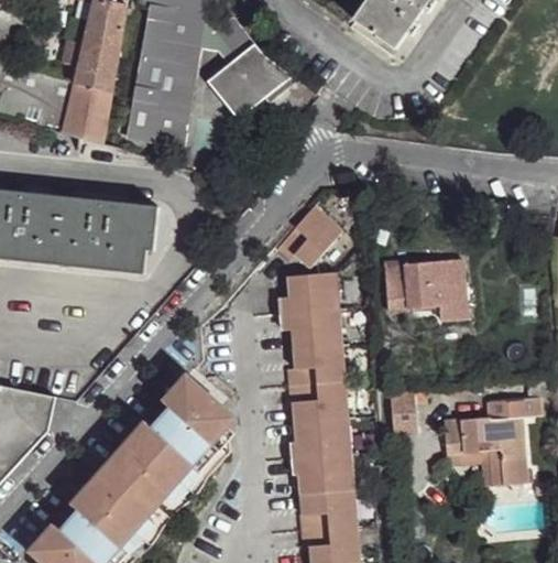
[(109,90),(124,6),(124,0),(66,0),(65,15),(57,14),(54,34),(75,38),(75,41),(56,38),(53,61),(63,63),(59,79),(68,82),(109,90)]
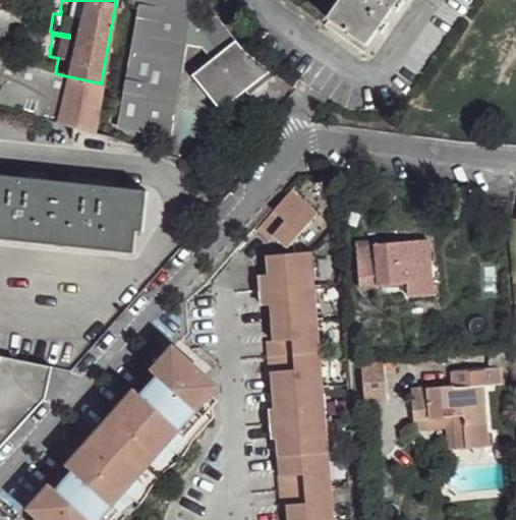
[(247,96),(275,77),(238,49),(199,0),(129,0),(129,6),(137,7),(116,130),(171,140),(184,66),(219,109),(244,92),(247,96)]
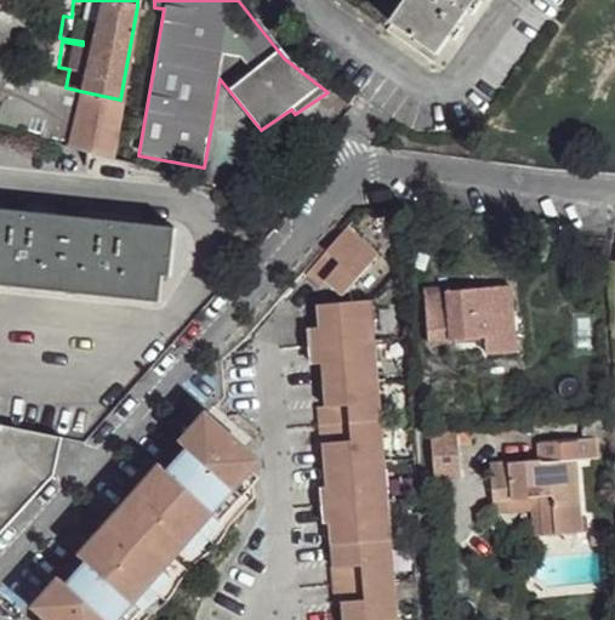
[(402,0),(388,21),(436,53),(471,0),(402,0)]
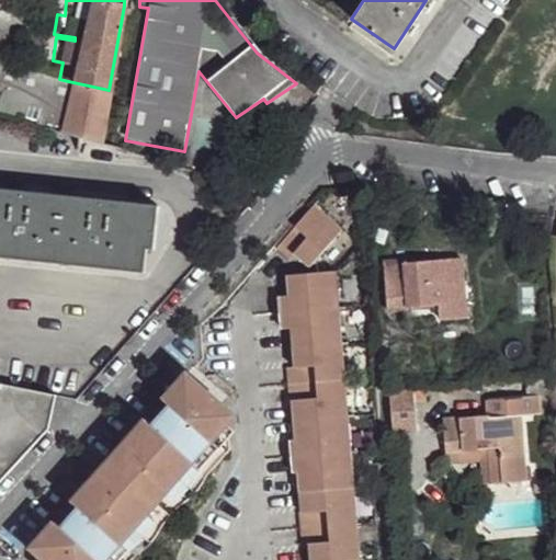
[(0,114),(60,133),(68,81),(59,79),(0,61),(0,114)]
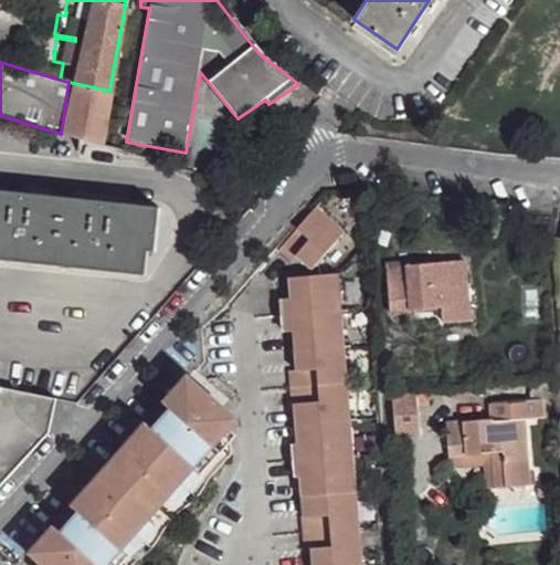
[(99,145),(109,91),(69,82),(61,134),(99,145)]
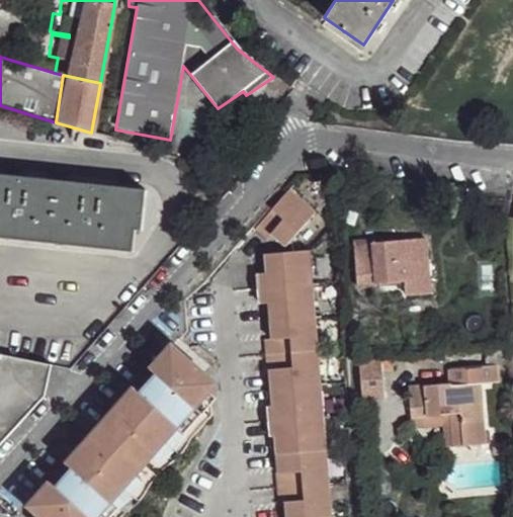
[(138,230),(143,189),(0,174),(0,237),(123,249),(125,228),(134,230),(138,230)]
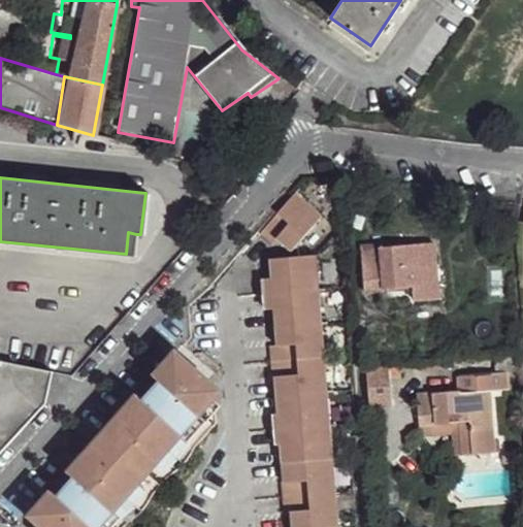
[(283,256),(314,223),(290,200),(253,239),(264,250),(269,244),(283,256)]
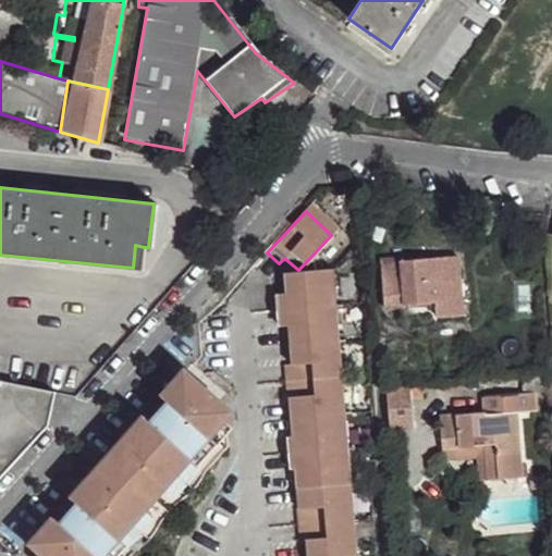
[(140,268),(144,247),(135,245),(133,268),(140,268)]
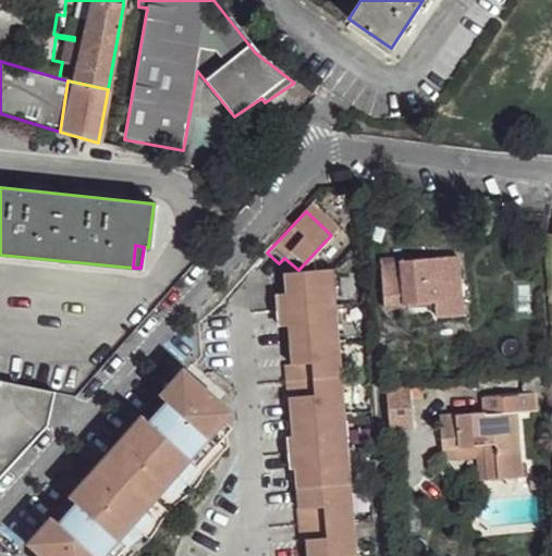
[(457,318),(453,257),(399,262),(399,259),(378,261),(382,309),(431,305),(433,320),(457,318)]
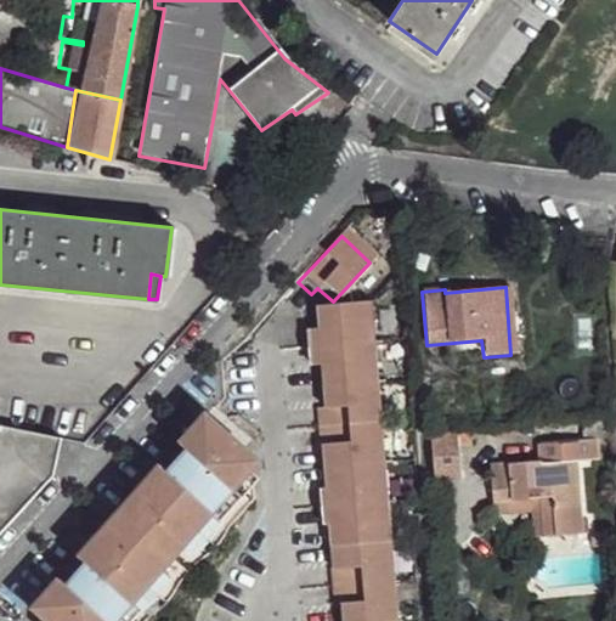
[(400,620),(368,299),(333,301),(315,304),(316,326),(305,328),(309,366),(320,363),(325,404),(312,405),(317,444),(320,444),(325,486),(321,487),(325,524),(328,523),(332,566),(328,566),(333,605),(344,604),(345,620),(400,620)]
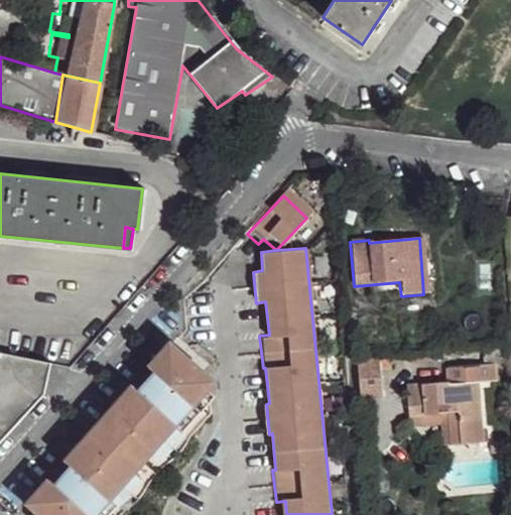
[(492,382),(489,344),(481,346),(480,361),(443,365),(445,381),(404,386),(406,416),(445,413),(449,444),(481,440),(477,384),(492,382)]
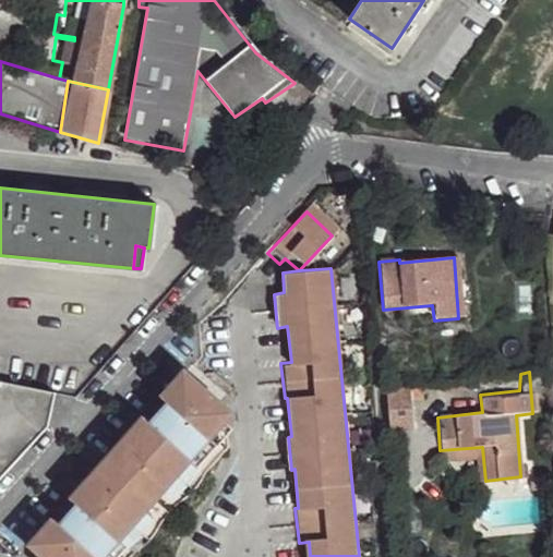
[(59,524),(51,518),(28,544),(43,556),(124,556),(226,445),(219,408),(200,390),(182,374),(160,398),(167,403),(134,439),(128,433),(82,484),(88,491),(59,524)]
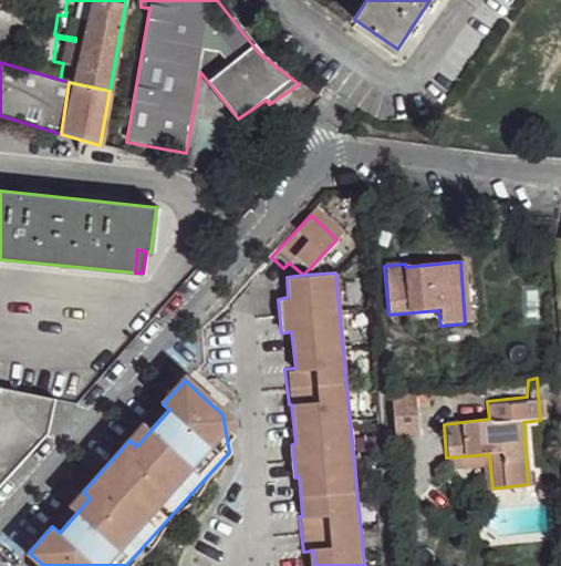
[(0,482),(48,430),(62,401),(0,387),(0,482)]
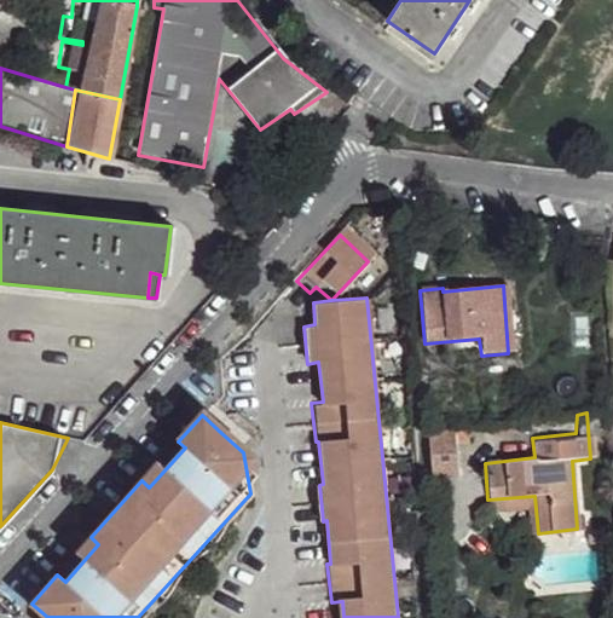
[(259,484),(254,440),(230,425),(221,433),(243,452),(250,494),(259,484)]
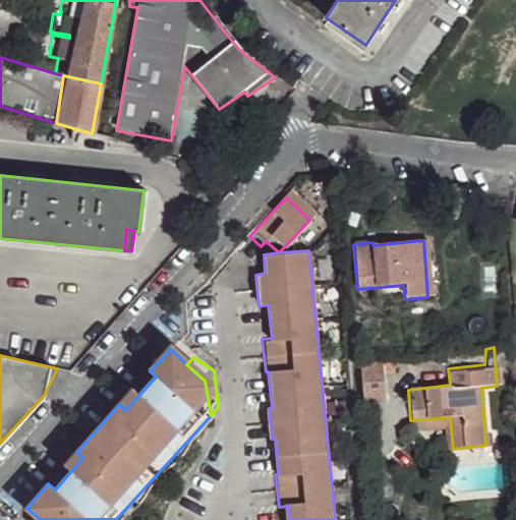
[(380,358),(357,360),(360,399),(383,397),(380,358)]
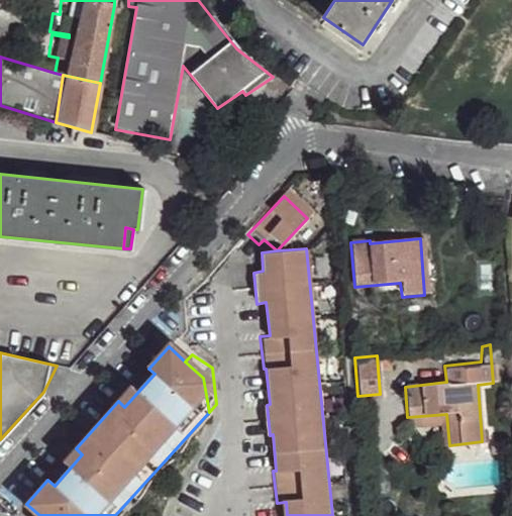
[(449,445),(446,414),(407,417),(408,426),(440,424),(440,445),(449,445)]
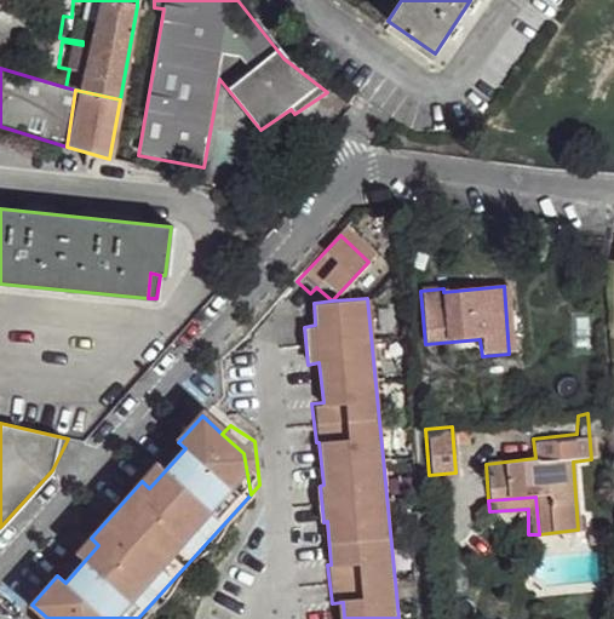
[(515,611),(516,599),(499,599),(498,611),(515,611)]
